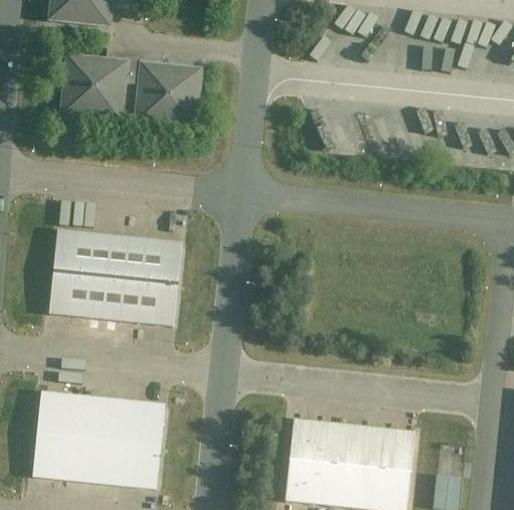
[(50,0),(48,18),(109,24),(111,0),(50,0)]
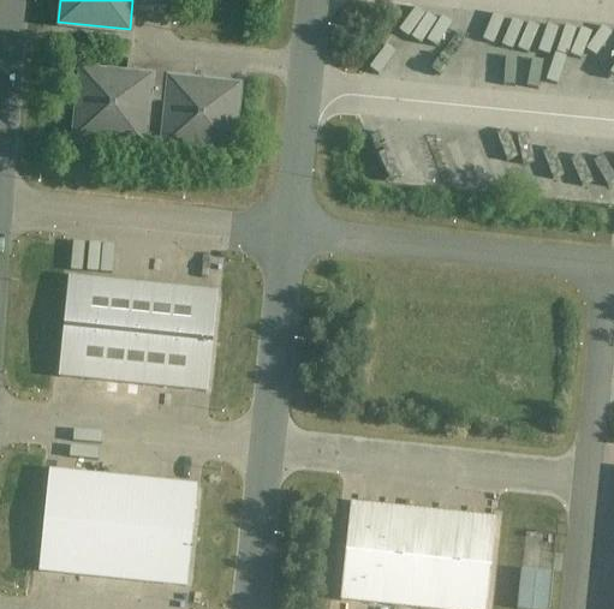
[(160,145),(220,151),(232,153),(239,81),(194,76),(195,61),(173,59),(167,65),(165,65),(153,64),(148,57),(126,54),(125,69),(78,64),(71,136),(143,143),(148,97),(165,99),(160,145)]
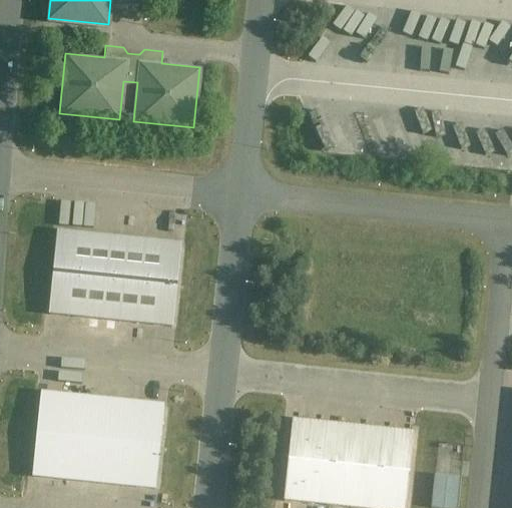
[(49,311),(170,324),(179,240),(57,227),(49,311)]
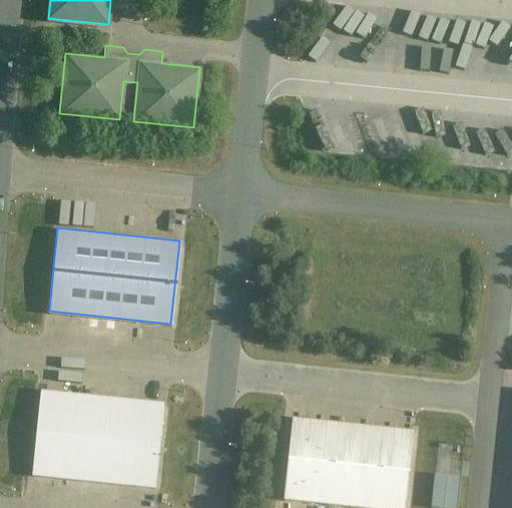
[(32,473),(154,485),(162,402),(41,390),(32,473)]
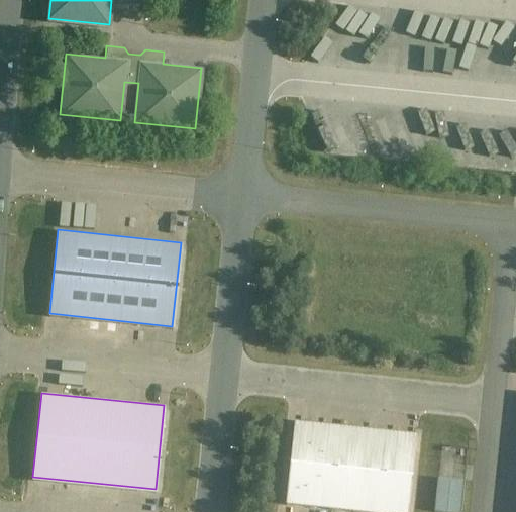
[(285,501),(389,511),(407,511),(416,432),(294,419),(285,501)]
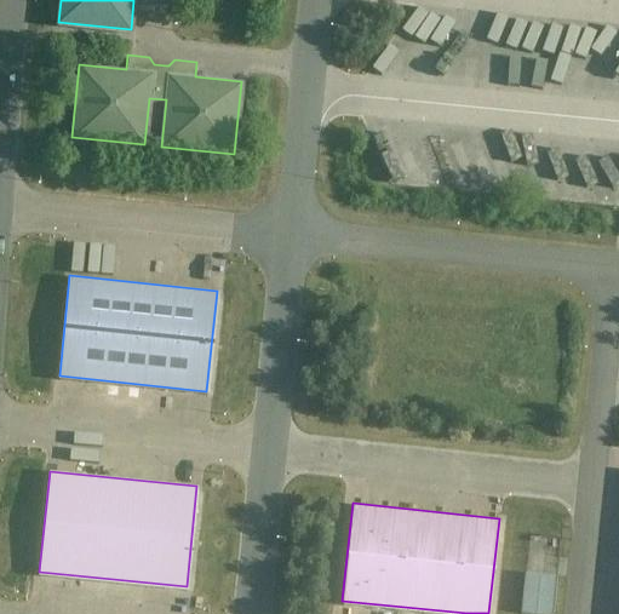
[(556,573),(555,573),(523,569),(520,610),(552,613),(556,573)]
